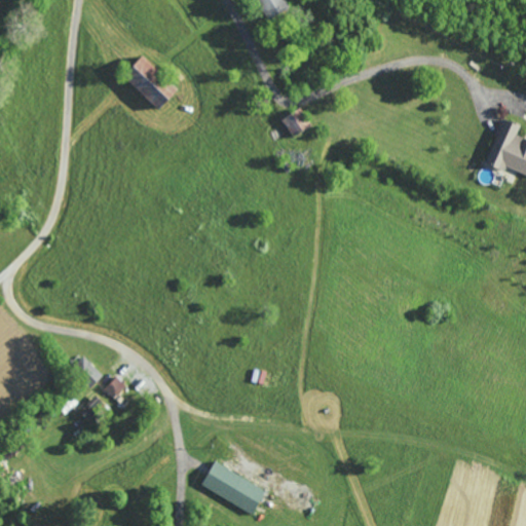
[(255,0),(268,20),(289,6),(285,0),(255,0)]
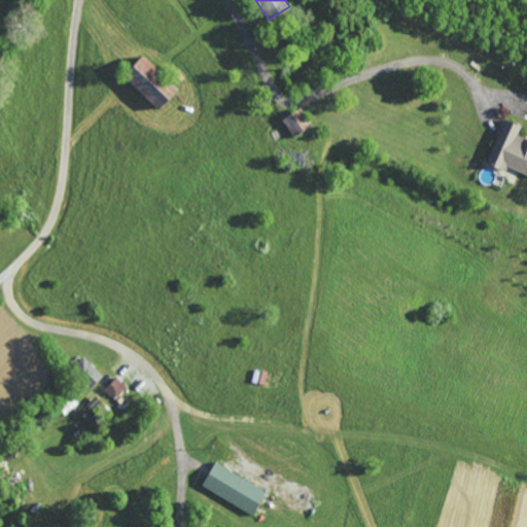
[(159,109),(177,89),(142,56),(123,76),(159,109)]
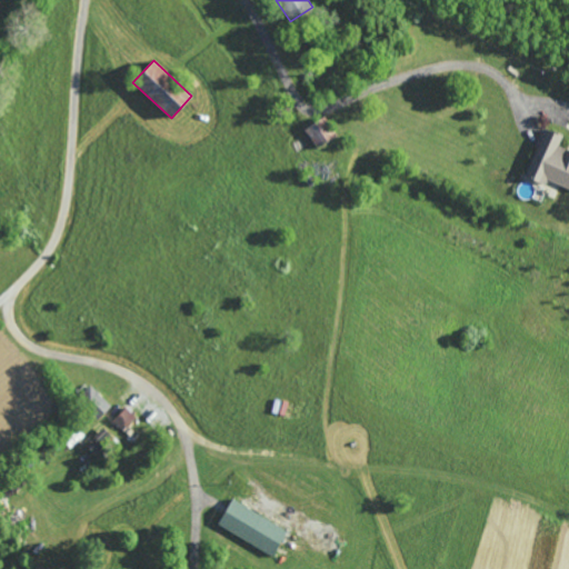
[(317,147),(333,135),(321,117),(305,129),(317,147)]
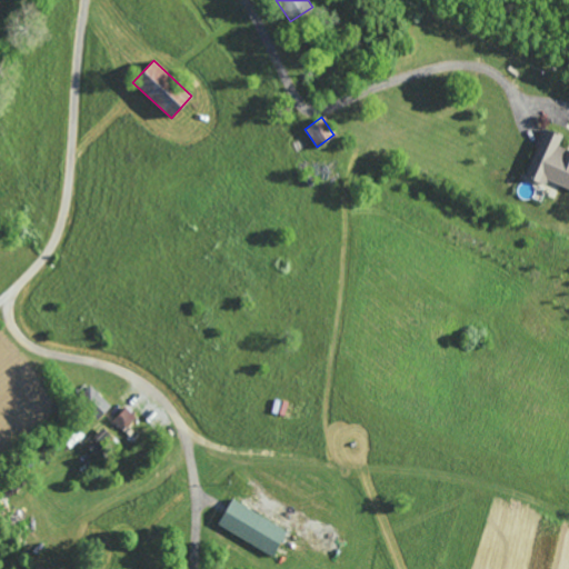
[(525,177),(545,183),(546,181),(568,188),(568,149),(558,147),(562,133),(541,127),(525,177)]
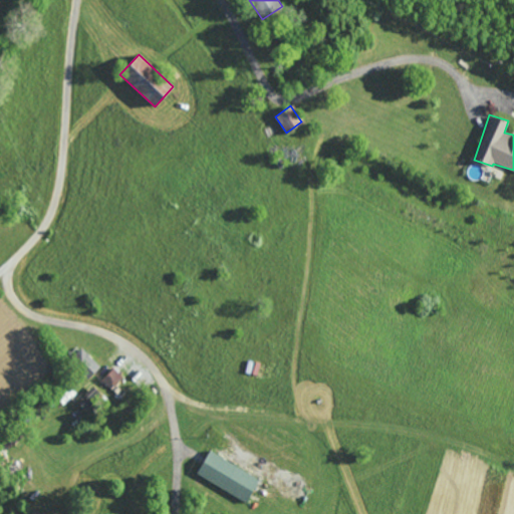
[(88,378),(100,365),(81,347),(69,360),(88,378)]
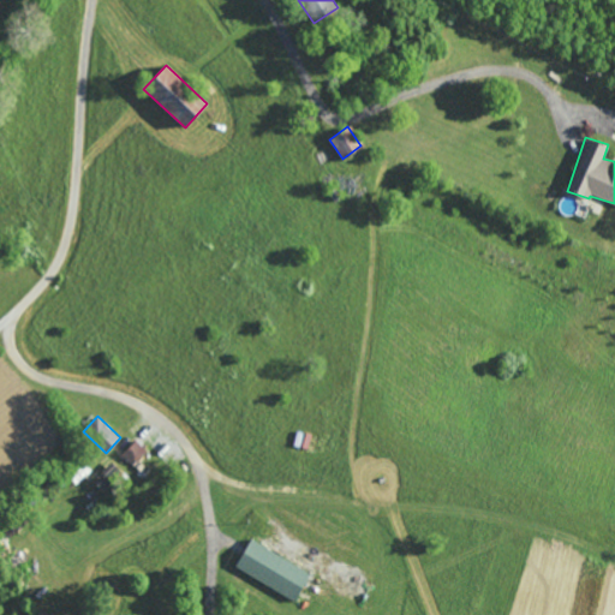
[(121,455),(133,465),(147,449),(135,440),(121,455)]
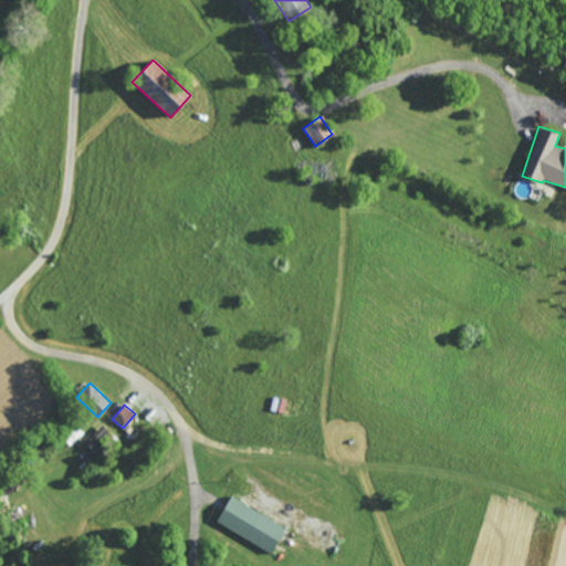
[(285,527),(230,496),(217,522),(272,553),(285,527)]
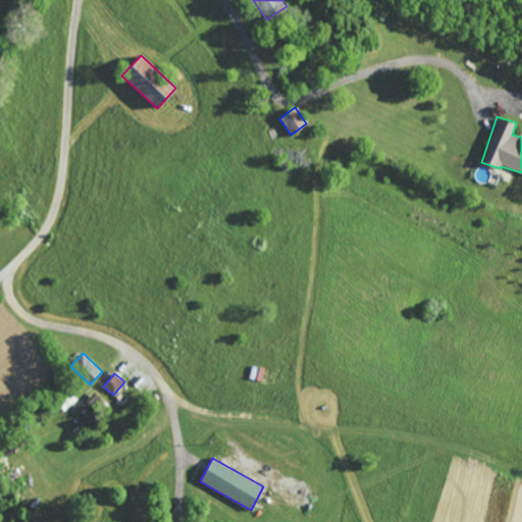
All buildings are outlined.
